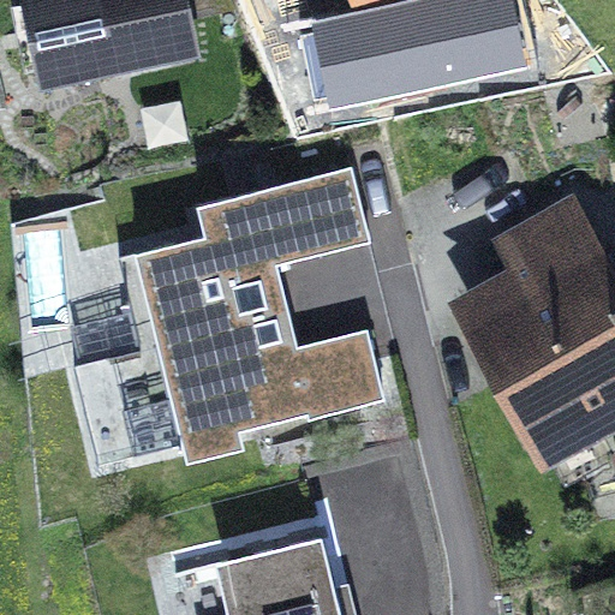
[(184,0),(29,0),(45,79),(195,49),(184,0)]
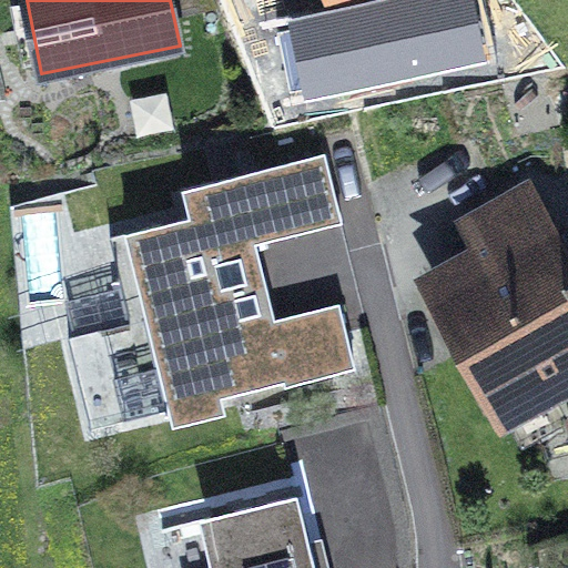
[(379,78),(466,73),(463,14),(376,18),(379,78)]
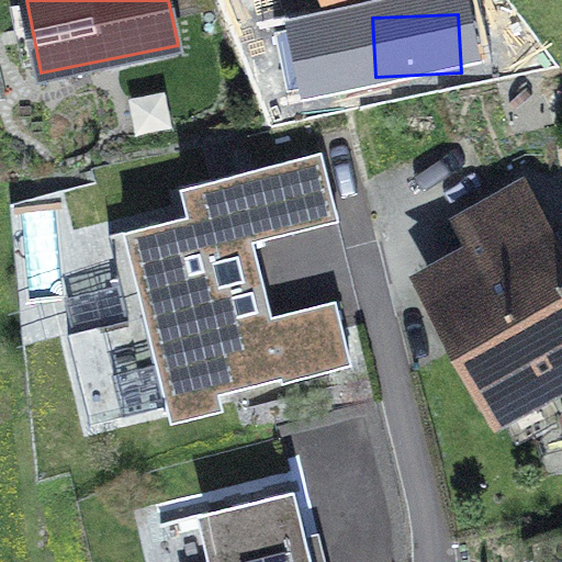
[(350,361),(336,302),(272,317),(254,242),(337,222),(321,154),(182,188),(189,216),(110,235),(131,321),(68,336),(90,424),(168,405),(172,420),(223,408),(220,394),(350,361)]
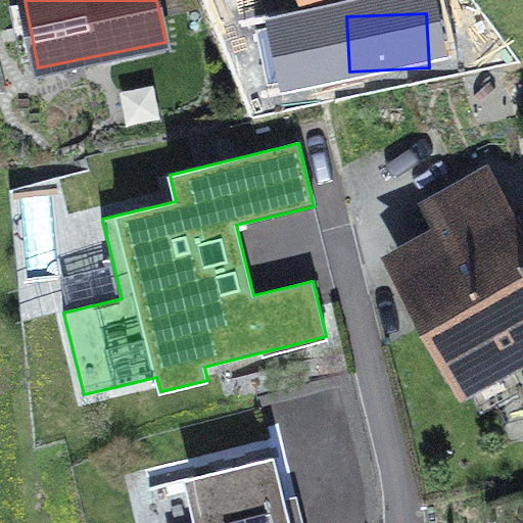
[(402,271),(466,388),(522,357),(522,242),(486,174),(425,206),(446,247),(402,271)]
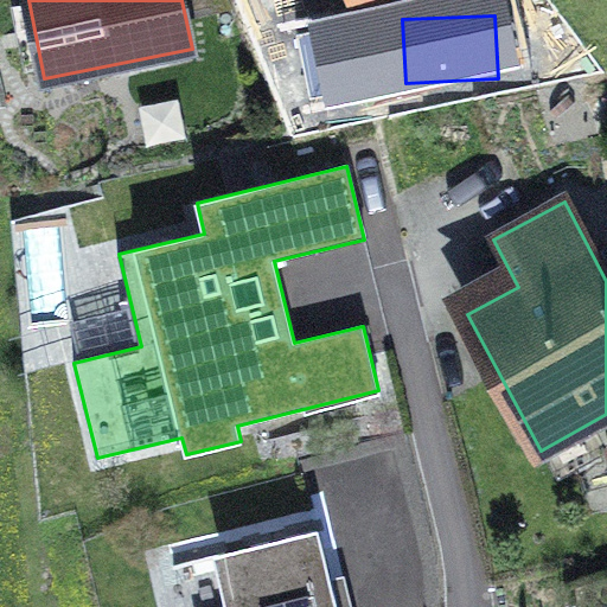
[(234,606),(334,606),(317,532),(222,555),(234,606)]
